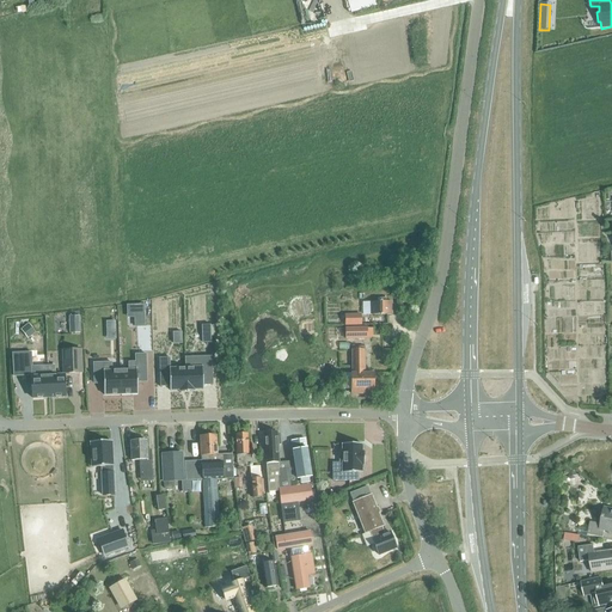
[(373,301),(373,314),(393,314),(392,301),(373,301)]
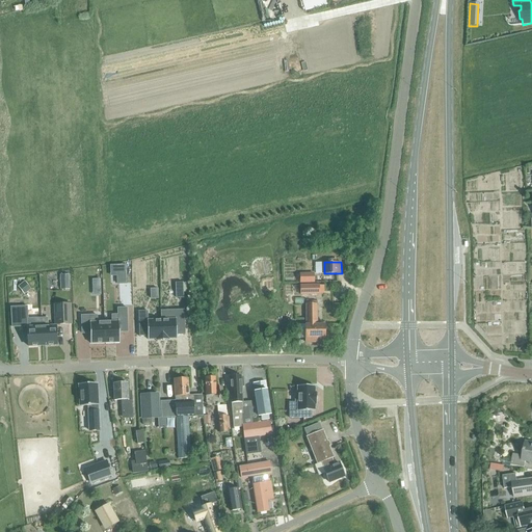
[(125,265),(116,265),(116,275),(116,284),(126,284),(125,265)]
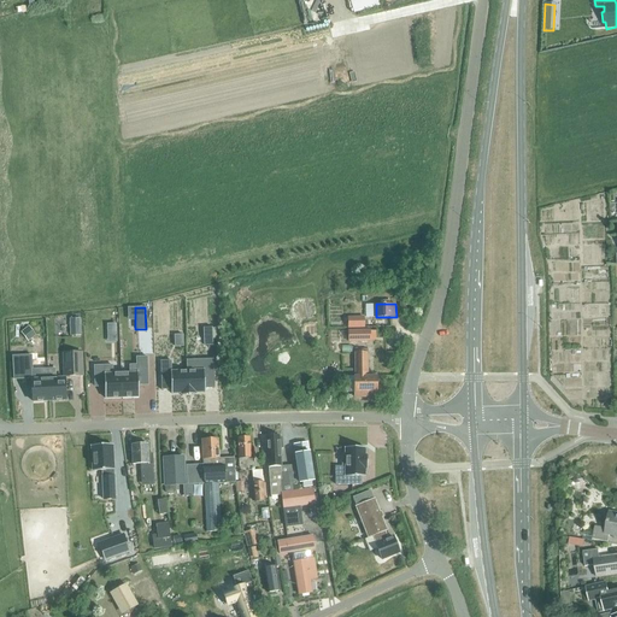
[(69,318),(70,336),(80,335),(80,318),(69,318)]
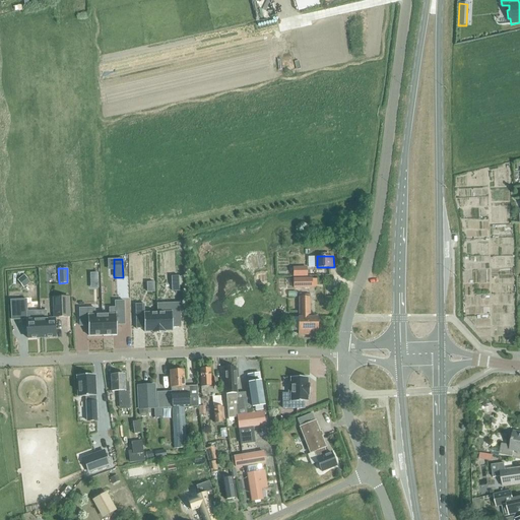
[(306,268),(294,268),(294,276),(306,276),(306,268)]
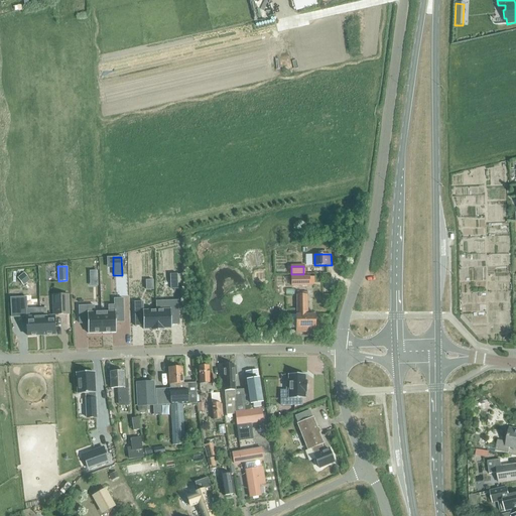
[(17,277),(23,285),(30,280),(23,272),(17,277)]
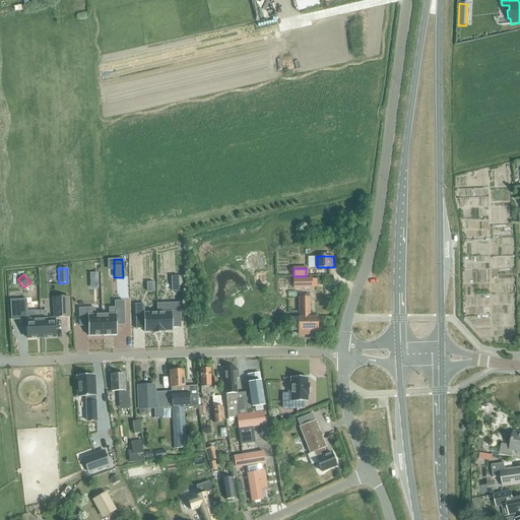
[(309,278),(294,279),(294,288),(309,288),(309,278)]
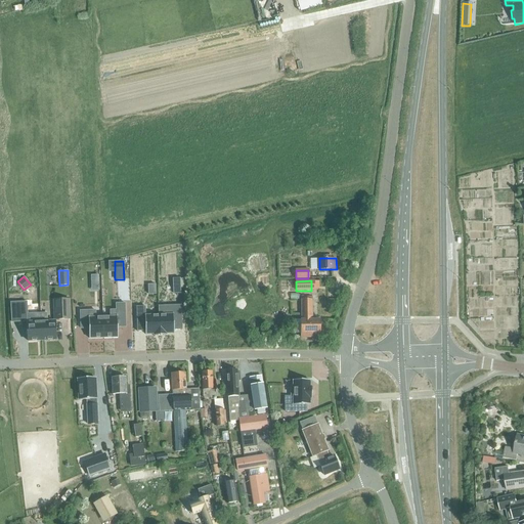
[(11,296),(11,303),(12,303),(20,303),(20,295),(11,296)]
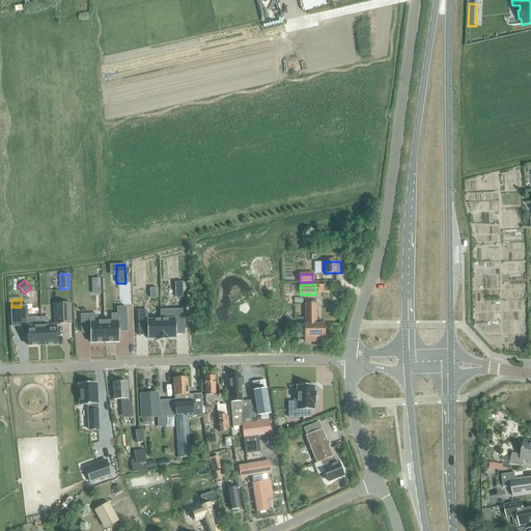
[(71,303),(53,304),(54,325),(72,325),(71,303)]
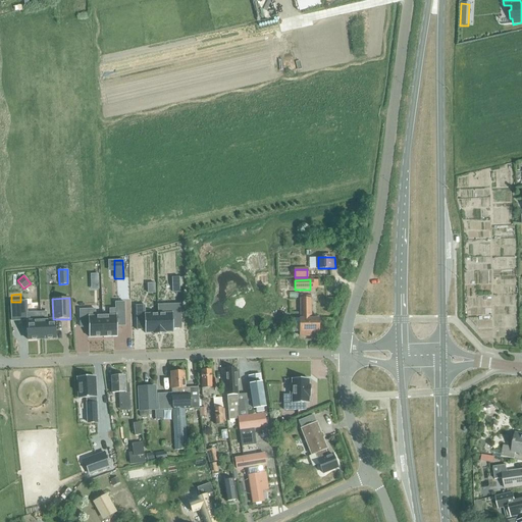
[(300,318),(293,319),(294,330),(300,330),(300,332),(301,335),(310,335),(310,332),(318,332),(318,325),(318,318),(311,318),(311,299),(300,299),(300,318)]
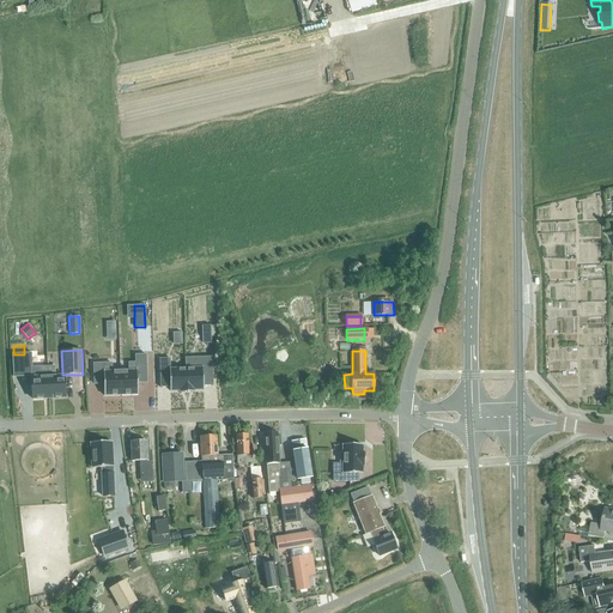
[(24,354),(14,354),(16,376),(32,375),(31,354),(24,354)]
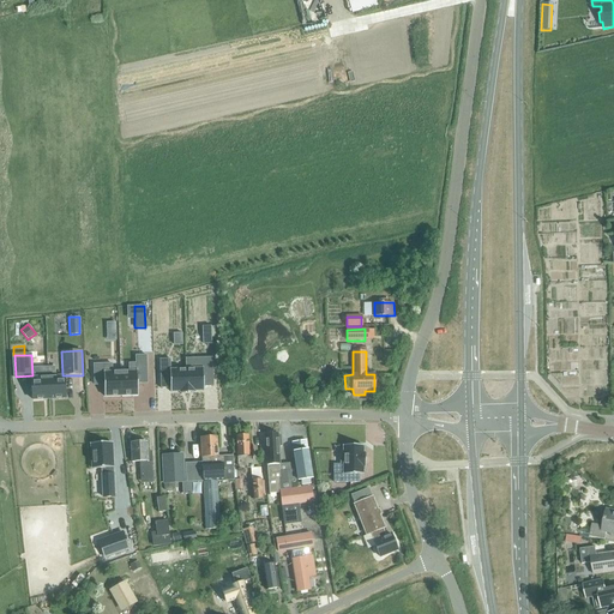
[(120,372),(121,396),(138,396),(137,384),(137,380),(146,380),(146,356),(136,356),(136,363),(128,365),(128,372),(120,372)]
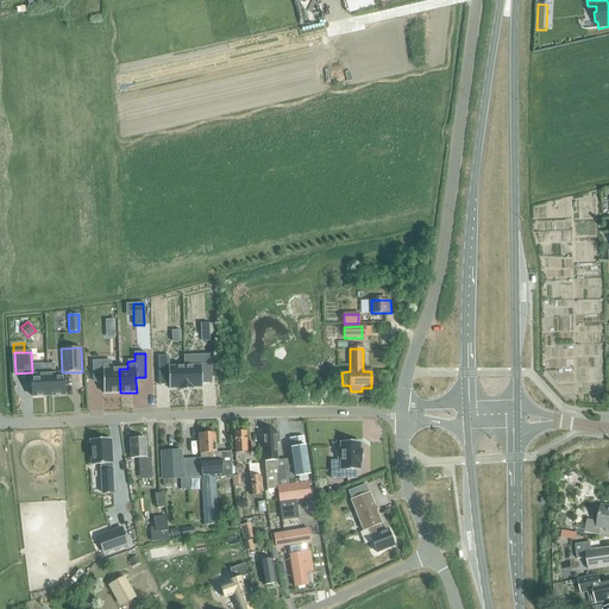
[(209,357),(183,358),(183,369),(184,393),(192,393),(192,390),(201,389),(201,385),(211,385),(209,357)]
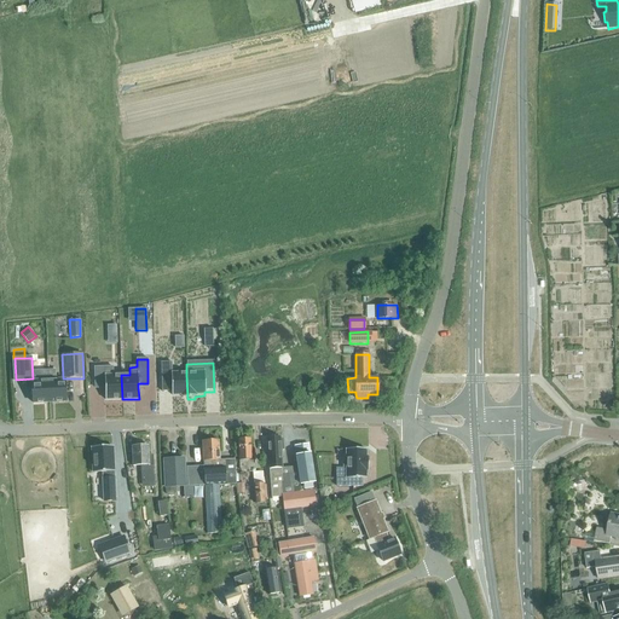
[(180,399),(187,399),(186,375),(171,376),(171,365),(160,365),(161,394),(171,394),(171,398),(180,397),(180,399)]
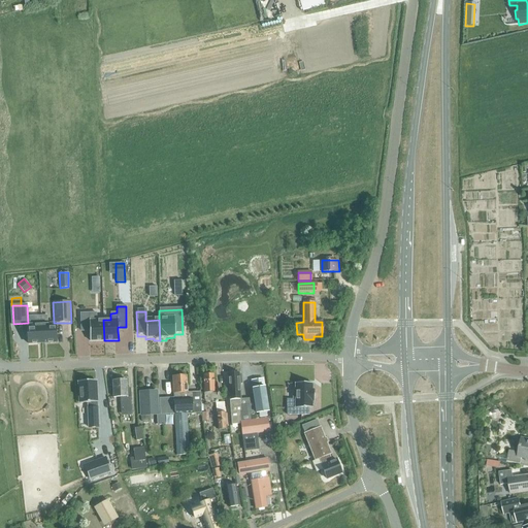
[(80,314),(80,328),(89,328),(89,331),(90,341),(104,340),(103,320),(96,321),(96,314),(80,314)]
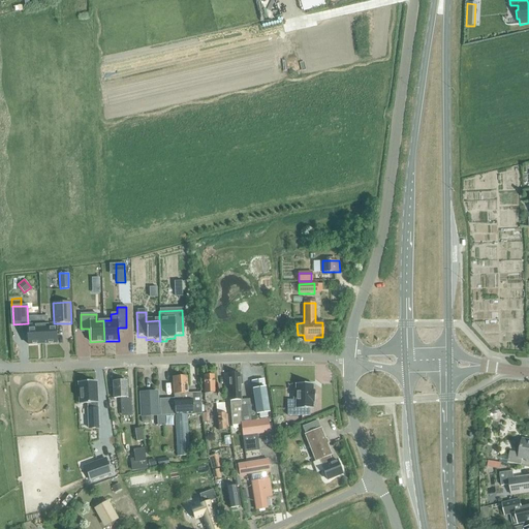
[(42,343),(41,317),(35,318),(35,325),(28,325),(29,344),(42,343)]
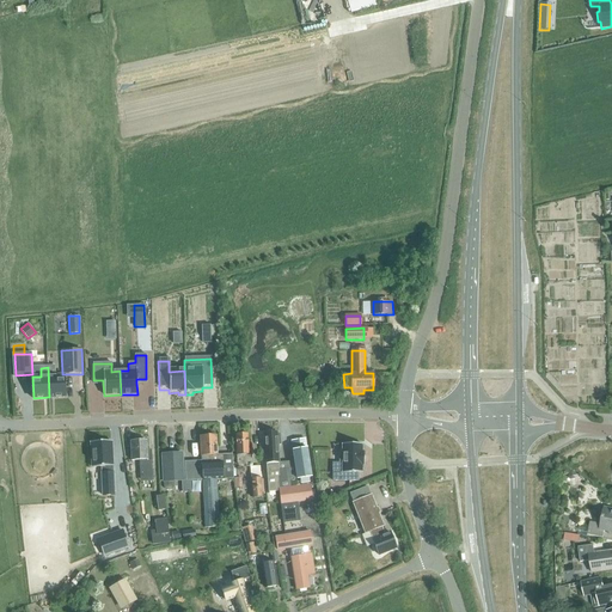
[(55,367),(48,367),(49,397),(65,397),(65,375),(55,375),(55,367)]
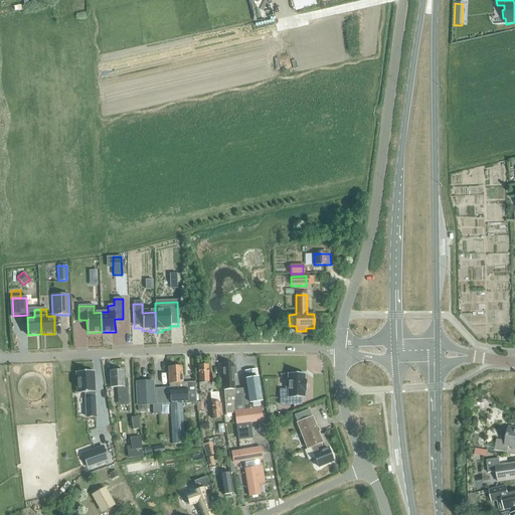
[(225,364),(222,365),(223,389),(225,414),(234,413),(234,411),(233,400),(235,400),(234,389),(234,374),(235,374),(235,364),(233,365),(233,364),(230,364),(229,363),(226,363),(225,364)]
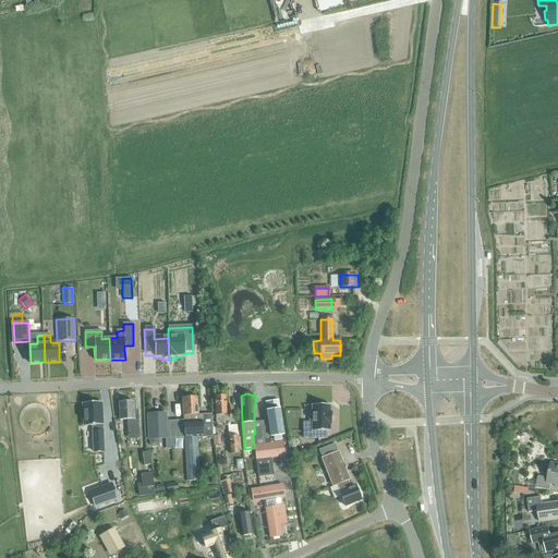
[(220,397),(215,397),(216,424),(227,424),(227,426),(229,426),(229,404),(226,405),(226,396),(220,397)]
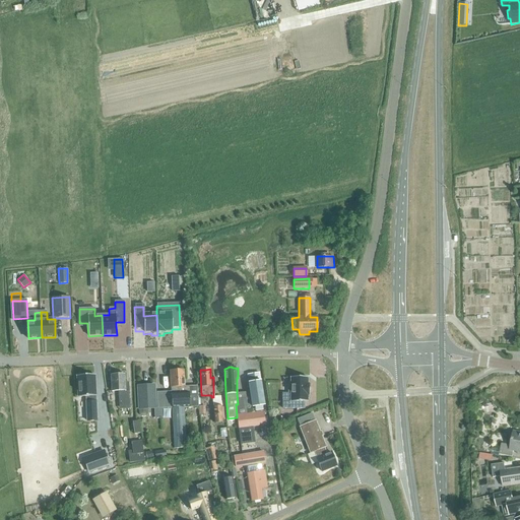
[(165,408),(171,408),(173,449),(185,449),(183,408),(197,407),(196,387),(185,388),(184,371),(171,371),(171,392),(165,392),(165,408)]
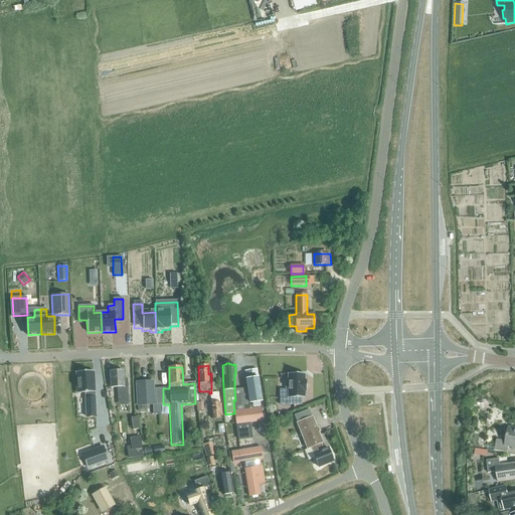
[(94,371),(76,372),(77,393),(84,393),(87,417),(96,416),(94,371)]
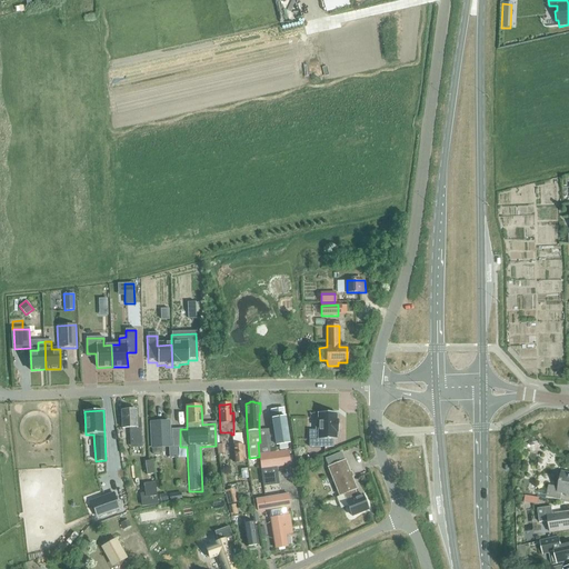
[(130,428),(130,443),(130,448),(141,447),(140,418),(137,418),(136,410),(121,410),(122,428),(130,428)]
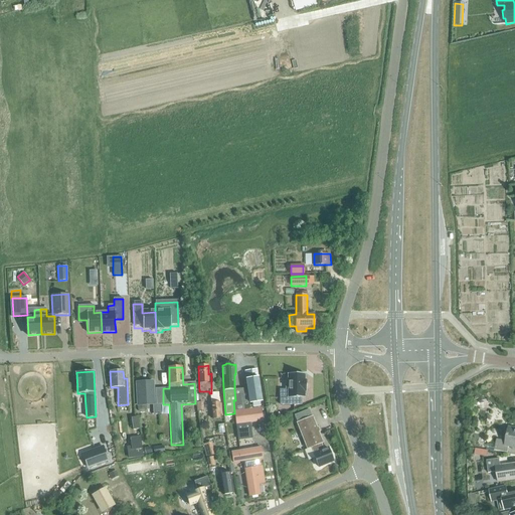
[(288,382),(286,382),(286,390),(288,390),(288,397),(280,397),(280,404),(301,404),(301,398),(304,398),(304,391),(306,391),(306,380),(304,380),(304,374),(288,374),(288,382)]
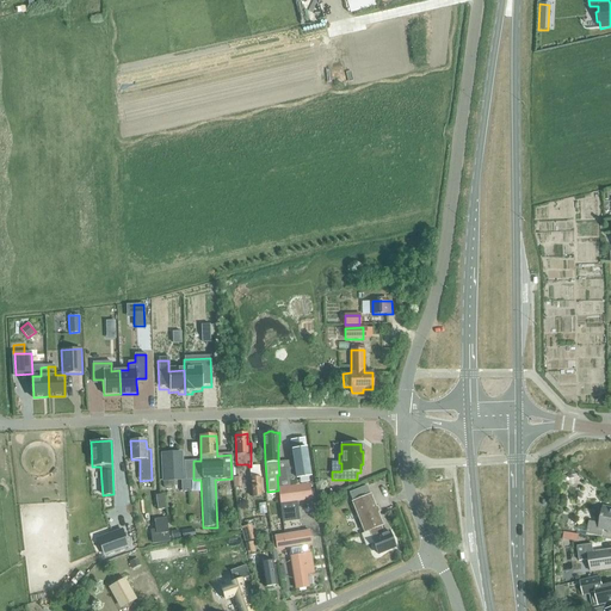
[(279,475),(277,475),(278,488),(308,483),(309,483),(312,483),(310,476),(306,448),(291,450),(294,461),(278,462),(279,475)]
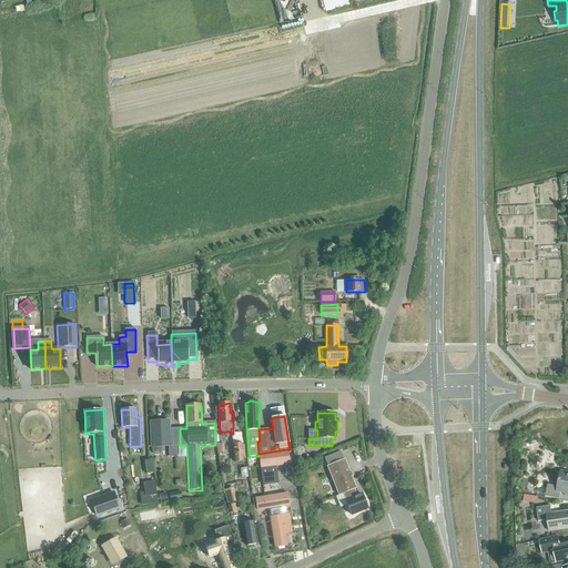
[(160,423),(150,423),(151,448),(151,449),(152,450),(152,453),(153,454),(154,455),(156,456),(159,455),(160,454),(161,453),(161,450),(161,449),(161,447),(169,447),(168,429),(168,422),(160,423)]
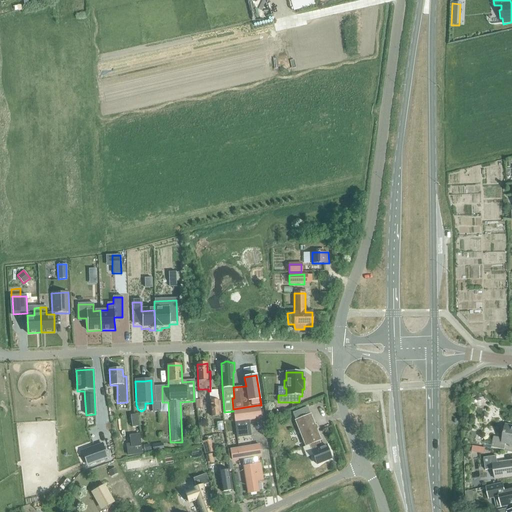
[(162,386),(154,386),(155,403),(159,402),(162,402),(162,386)]
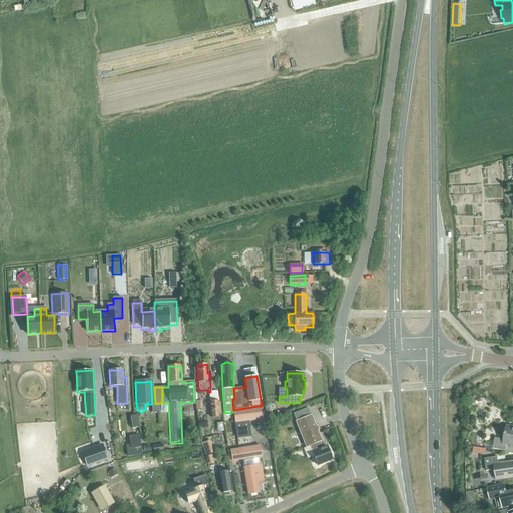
[(259,406),(233,410),(233,412),(234,420),(236,438),(237,438),(250,436),(248,422),(262,420),(260,406),(259,406)]
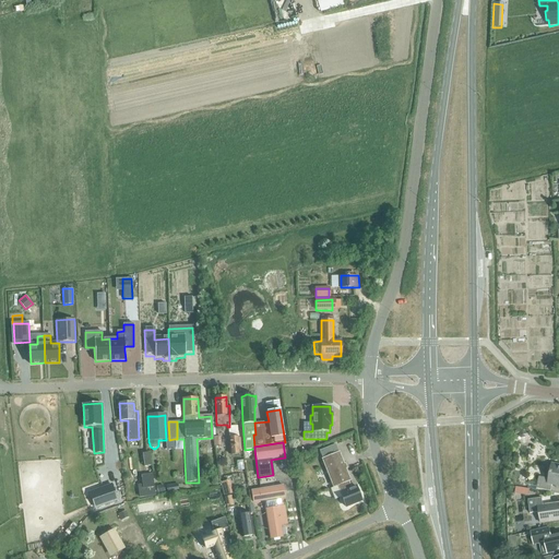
[(333,488),(336,486),(343,484),(349,480),(337,453),(334,444),(320,451),(323,459),(321,460),(333,488)]
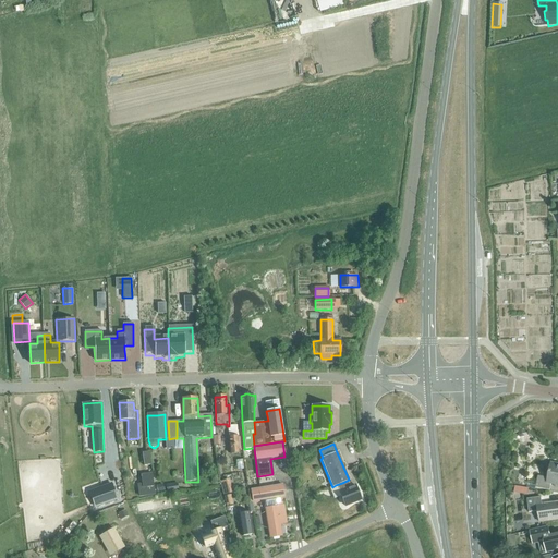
[(550,485),(557,485),(557,463),(552,463),(548,478),(538,476),(535,488),(549,490),(550,485)]
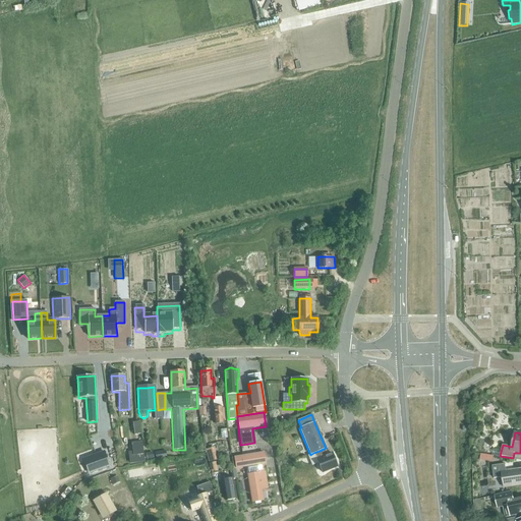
[(217,459),(214,448),(206,450),(209,462),(217,459)]
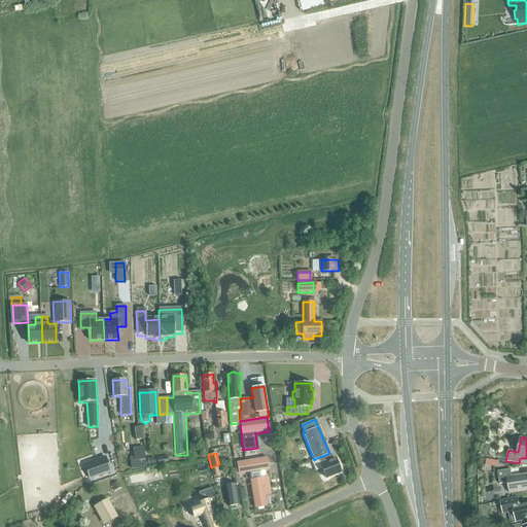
[(142,454),(134,455),(135,467),(144,466),(142,454)]
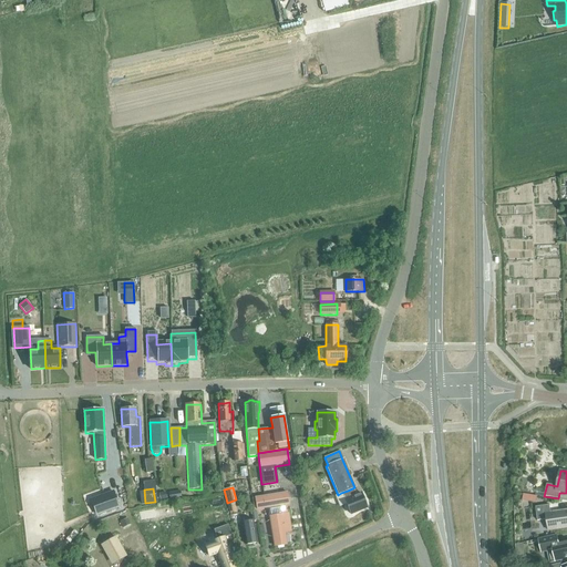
[(348,491),(341,493),(350,515),(366,508),(360,493),(350,497),(348,491)]
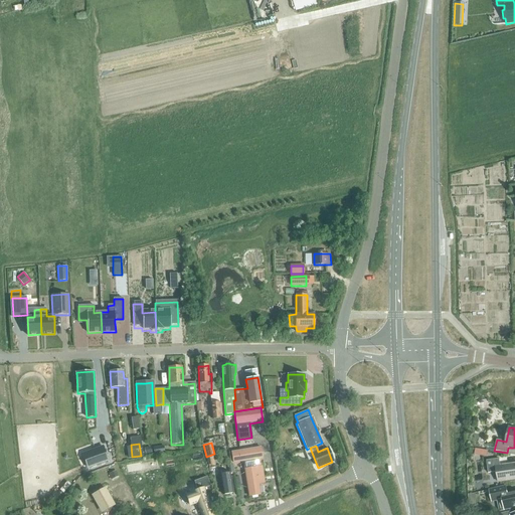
[(103,447),(82,454),(88,468),(108,461),(103,447)]
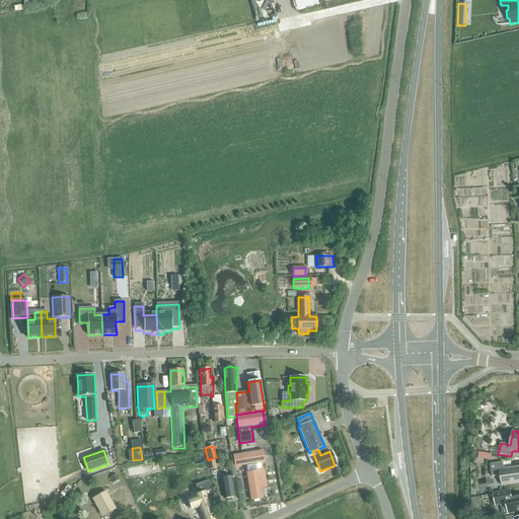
[(234,456),(235,466),(265,461),(263,451),(234,456)]
